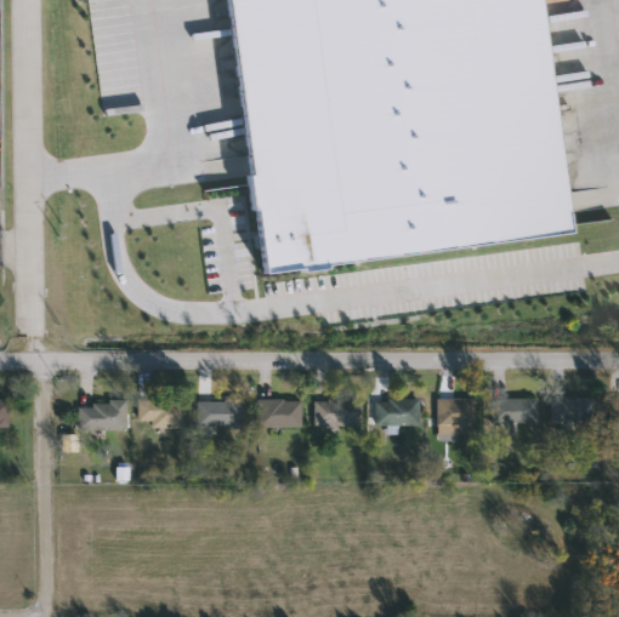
[(227,0),(540,0),(574,232),(267,275),(227,0)]
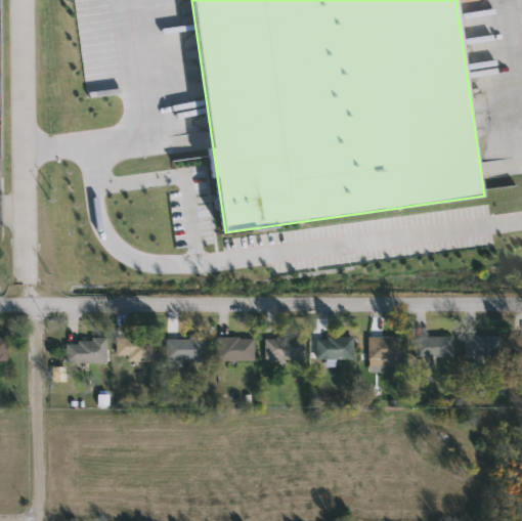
[(157,337),(157,360),(117,360),(117,337),(157,337)]
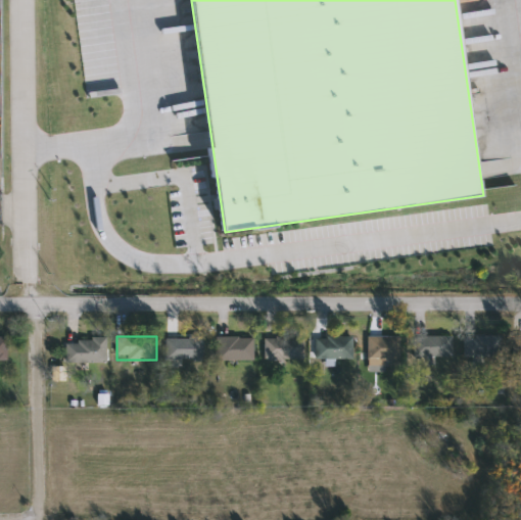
[(353,359),(317,359),(317,336),(353,336),(353,359)]
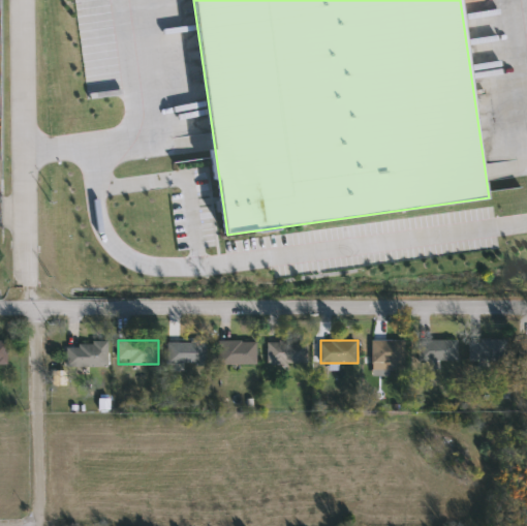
[(372,376),(372,340),(403,340),(403,376),(372,376)]
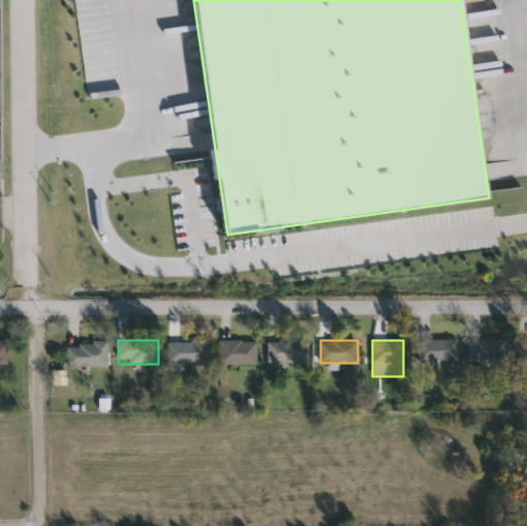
[(457,340),(457,360),(419,360),(419,340),(457,340)]
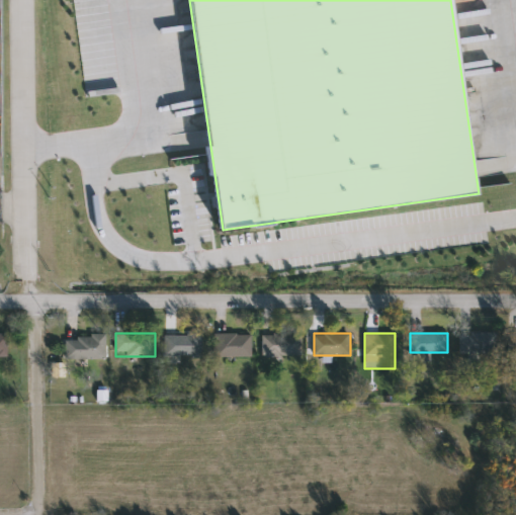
[(459,353),(459,333),(497,333),(497,353),(459,353)]
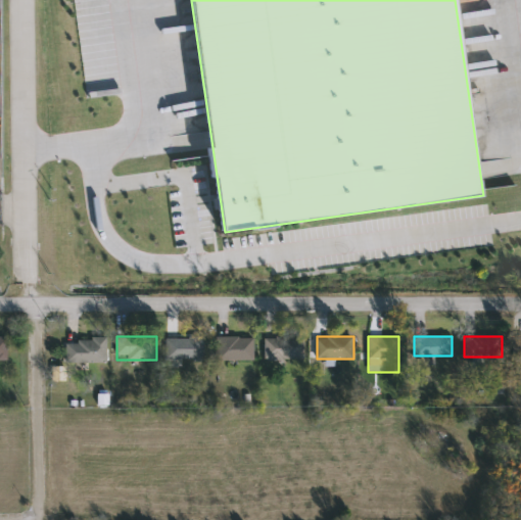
[(253,360),(217,360),(217,337),(253,337),(253,360)]
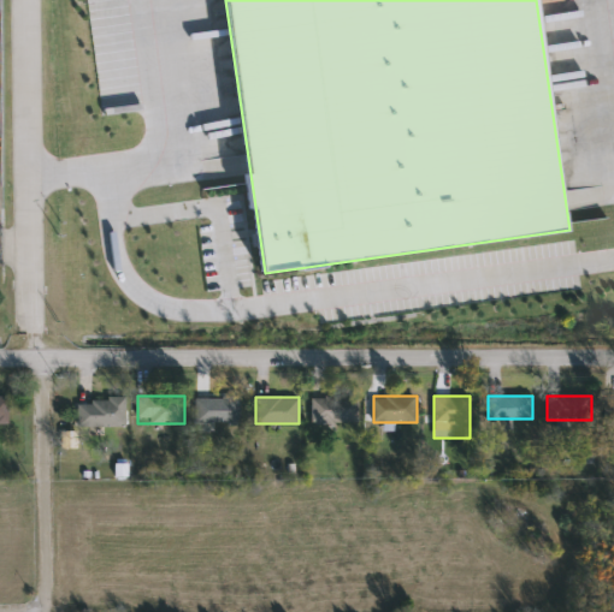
[(312,397),(358,398),(358,425),(311,423),(312,397)]
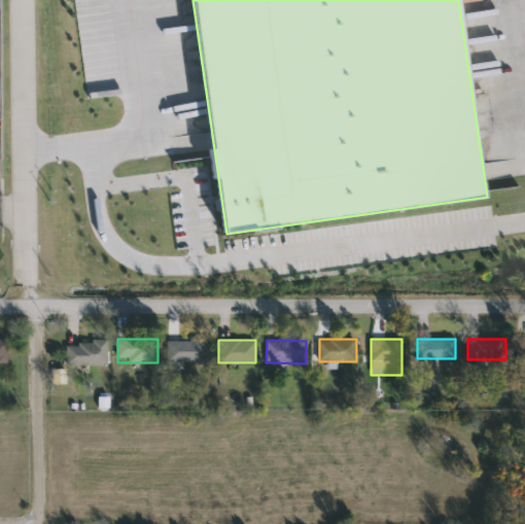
[(206,341),(206,362),(168,362),(168,341),(206,341)]
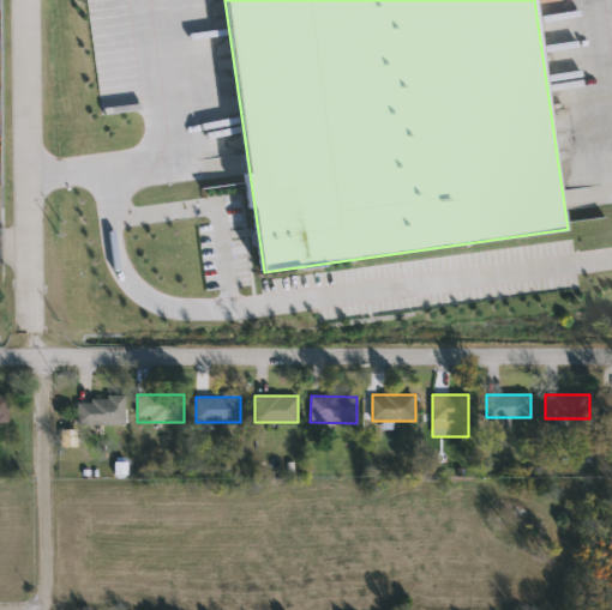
[(77,424),(77,398),(125,398),(125,424),(77,424)]
